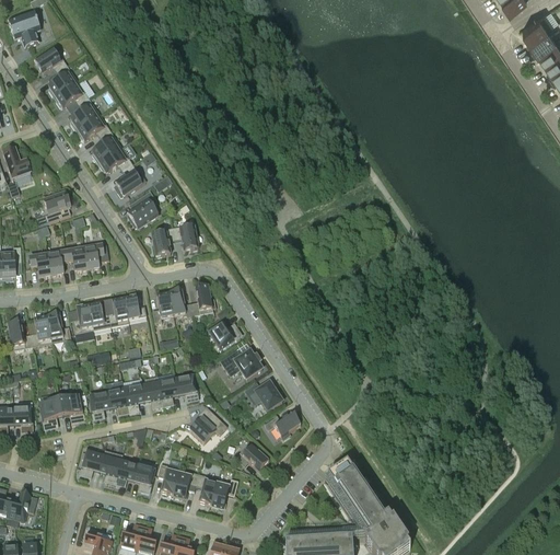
[(15,18),(15,16),(10,18),(10,19),(9,20),(15,38),(21,36),(24,46),(39,41),(35,31),(39,30),(37,21),(37,19),(36,19),(33,11),(15,18)]
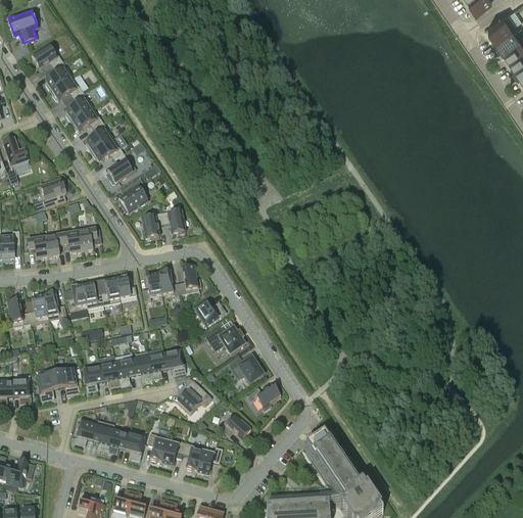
[(515,21),(508,10),(487,25),(494,35),(511,24),(515,21)]
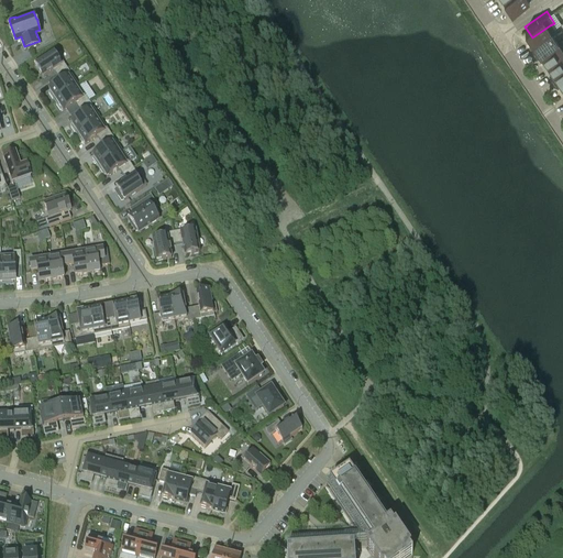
[(532,37),(540,48),(558,36),(550,25),(532,37)]
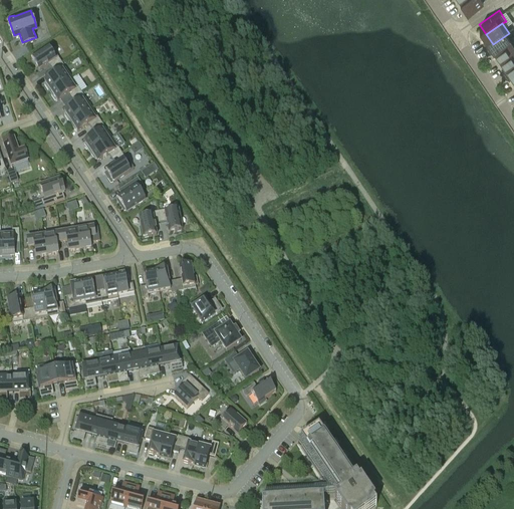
[(513,40),(509,33),(493,44),(498,52),(513,41),(513,40)]
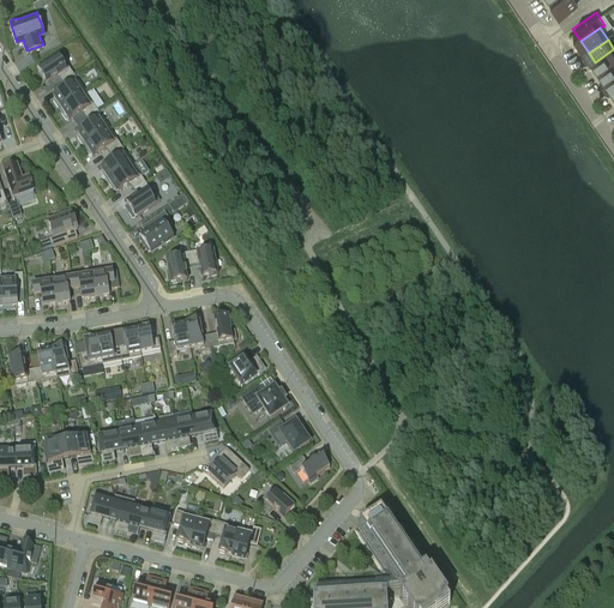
[(613,49),(595,62),(602,72),(613,62),(613,49)]
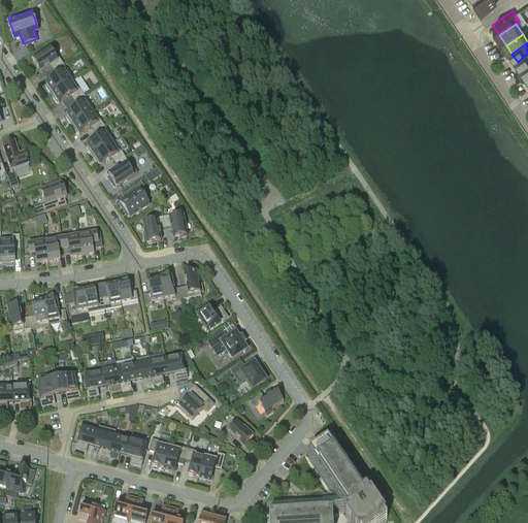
[(50,63),(54,68),(63,62),(52,44),(32,58),(40,69),(50,63)]
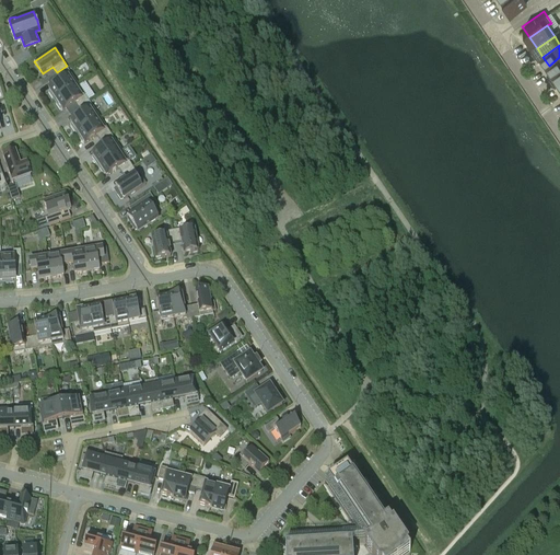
[(559,57),(549,66),(555,74),(559,70),(559,57)]
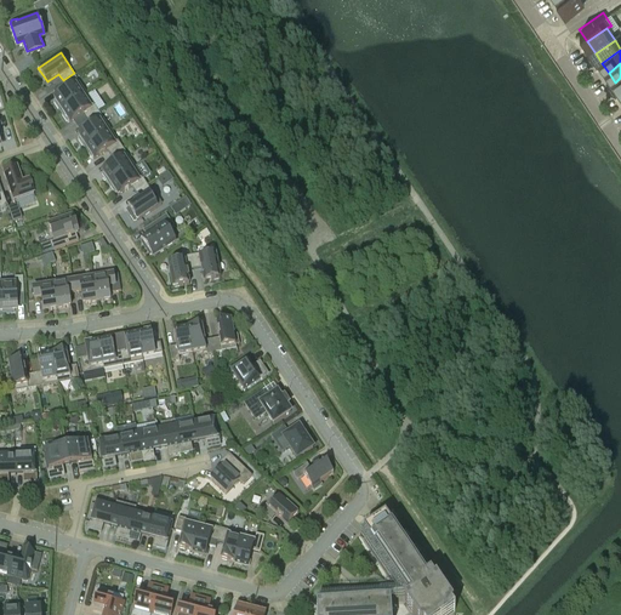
[(86,91),(74,73),(63,80),(67,86),(53,95),(56,97),(53,98),(60,108),(86,91)]
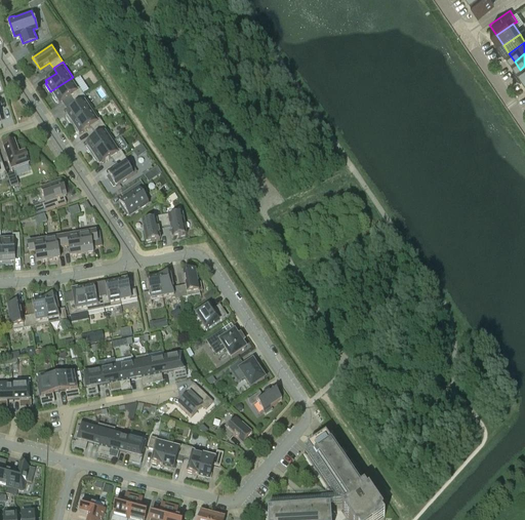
[(84,87),(89,84),(81,72),(77,75),(84,87)]
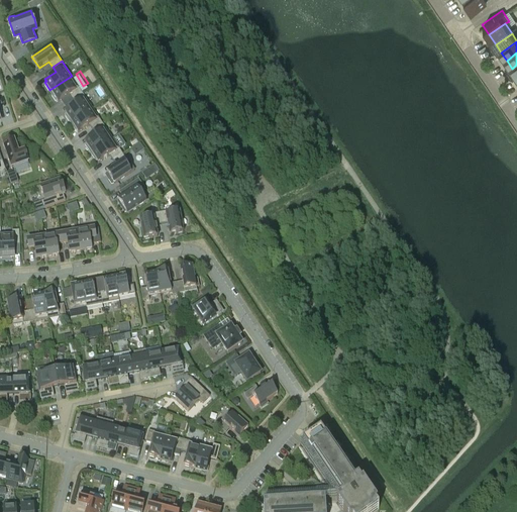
[(72,76),(49,90),(55,98),(57,97),(58,99),(61,98),(69,92),(73,97),(82,91),(81,89),(72,76)]
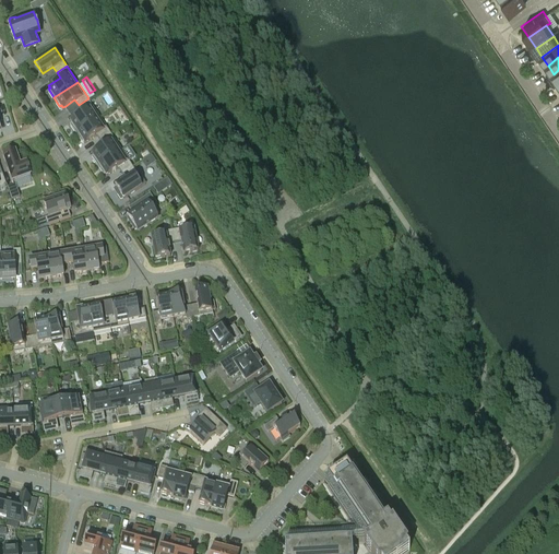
[(99,115),(88,98),(79,105),(82,110),(70,118),(71,120),(70,121),(75,130),(99,115)]
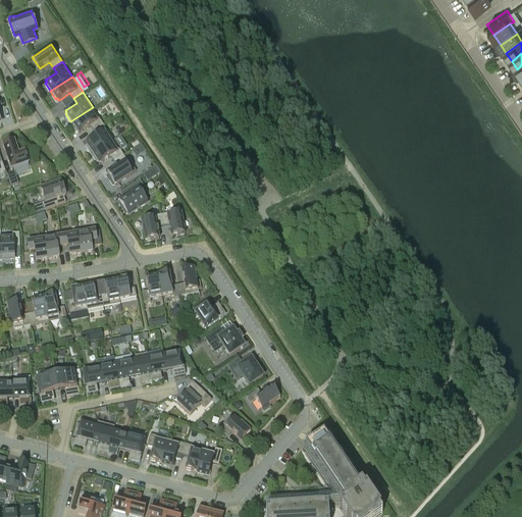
[(103,122),(93,107),(70,121),(75,130),(77,128),(79,131),(90,123),(94,128),(103,122)]
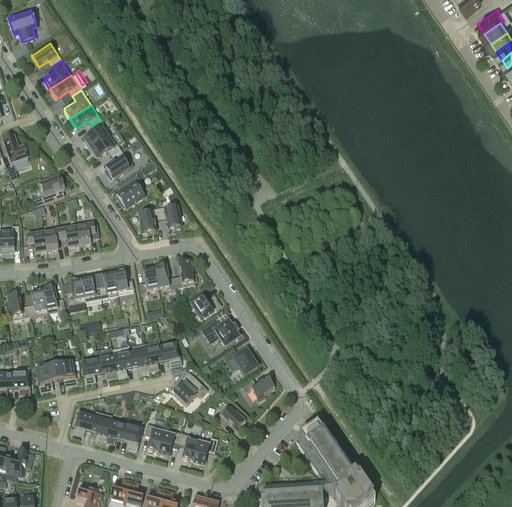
[(111,135),(101,120),(92,126),(95,131),(84,138),(85,140),(84,141),(89,149),(111,135)]
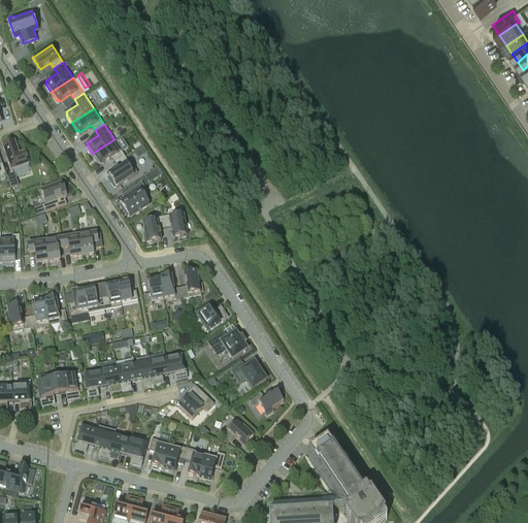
[(14,139),(3,143),(11,167),(13,166),(28,162),(29,161),(25,150),(20,152),(19,152),(14,139)]
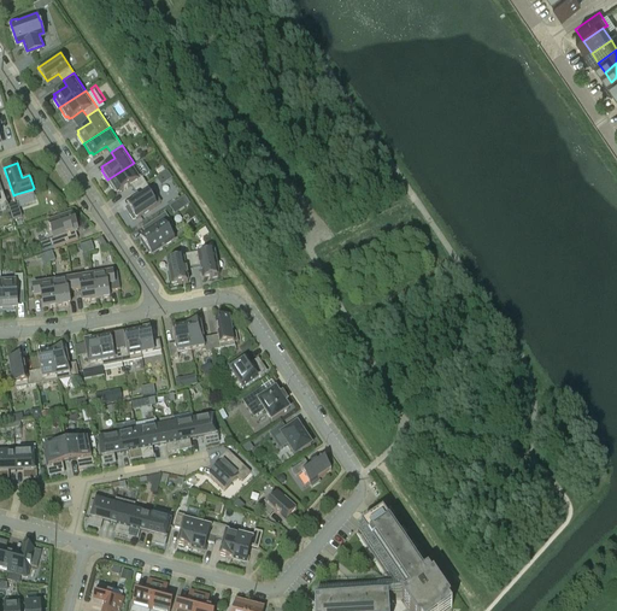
[(146,181),(134,163),(107,180),(113,189),(116,188),(117,191),(130,182),(134,188),(146,181)]
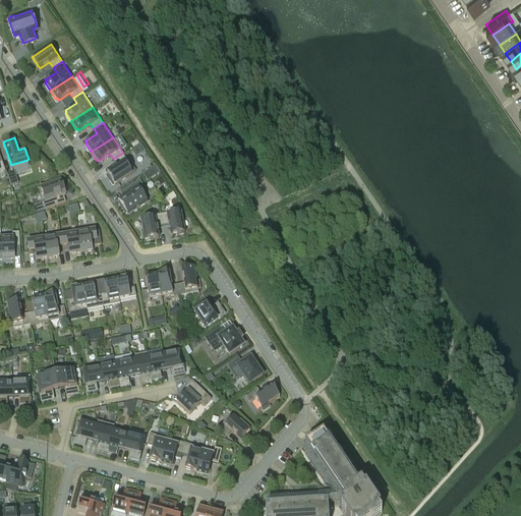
[(146,147),(141,141),(132,148),(136,153),(146,147)]
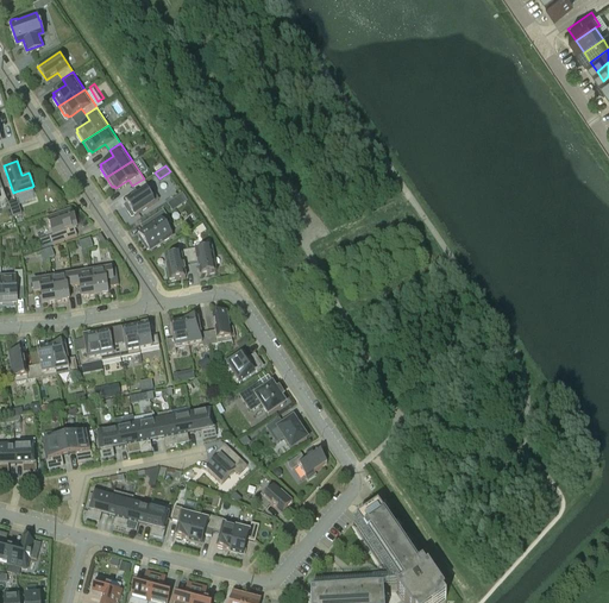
[(137,192),(125,199),(130,206),(127,207),(131,214),(133,212),(135,213),(154,200),(158,196),(149,183),(148,184),(144,178),(132,186),(137,192)]
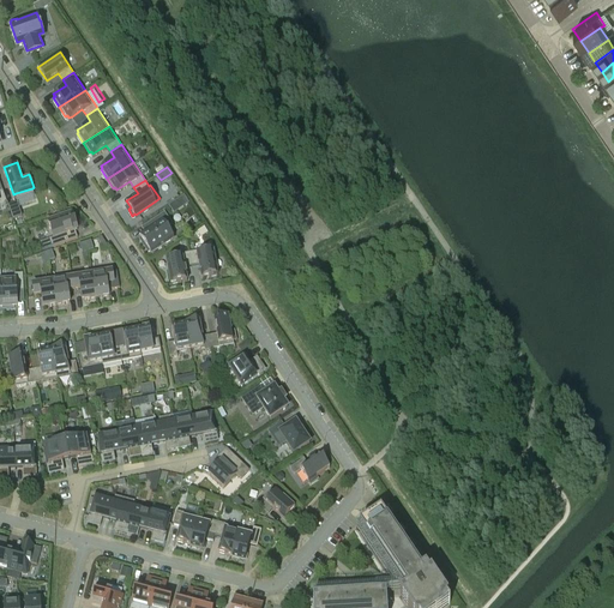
[(184,203),(188,200),(184,192),(179,196),(184,203)]
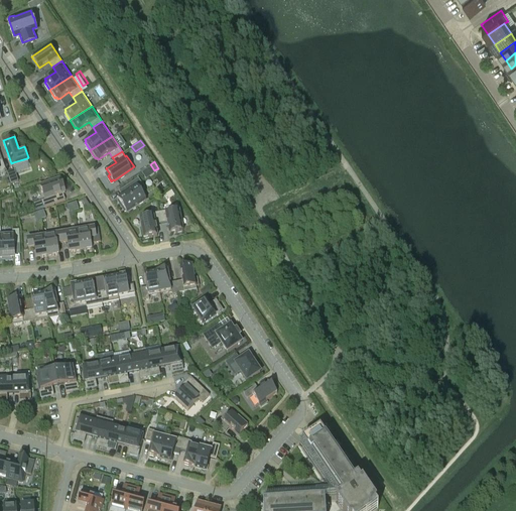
[(7,168),(11,180),(18,177),(15,166),(7,168)]
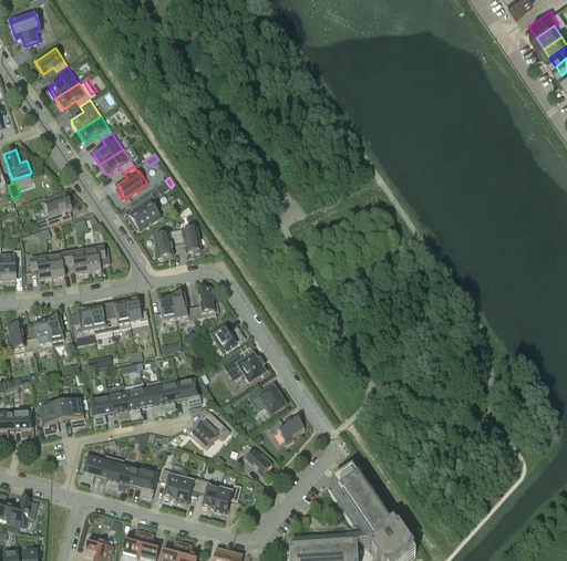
[(66,194),(64,195),(63,191),(55,195),(57,197),(44,201),(49,216),(45,217),(48,224),(60,219),(72,216),(70,209),(71,208),(66,194)]
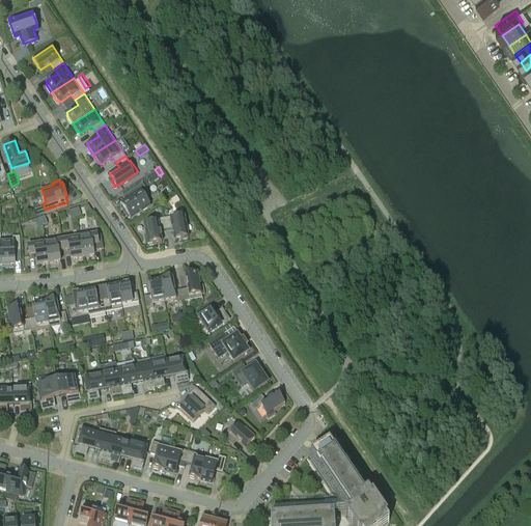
[(124,208),(123,208),(128,215),(129,214),(130,215),(149,202),(144,193),(149,190),(142,180),(130,188),(133,193),(121,201),(124,208)]
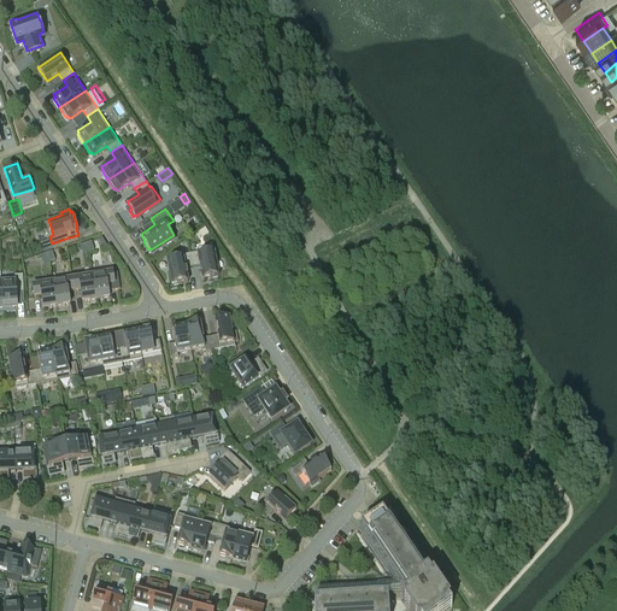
[(107,242),(101,234),(98,236),(104,245),(107,242)]
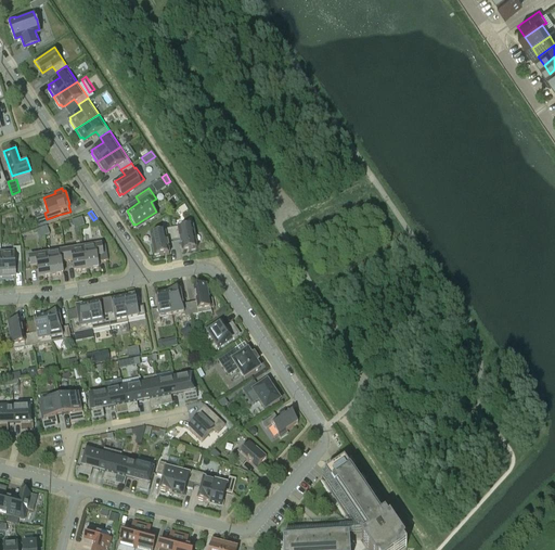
[(192,220),(171,225),(173,237),(180,235),(182,247),(196,245),(192,220)]
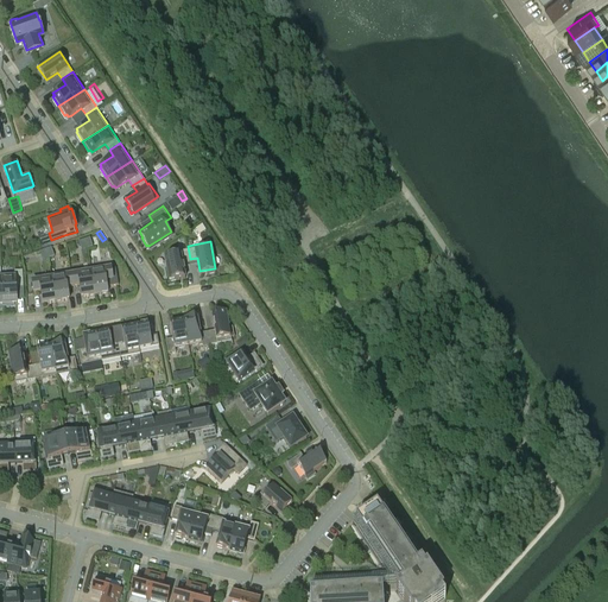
[(190,259),(188,246),(164,249),(170,277),(185,274),(183,260),(190,259)]
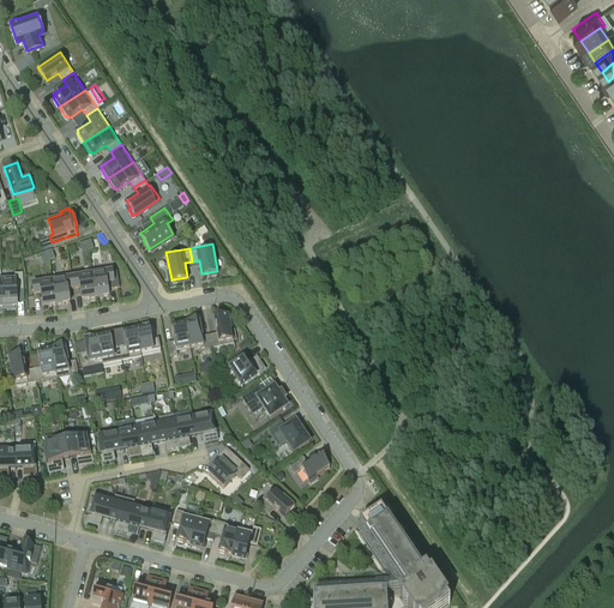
[(91,266),(96,293),(109,292),(108,286),(120,283),(119,276),(114,277),(112,268),(106,269),(104,265),(91,266)]
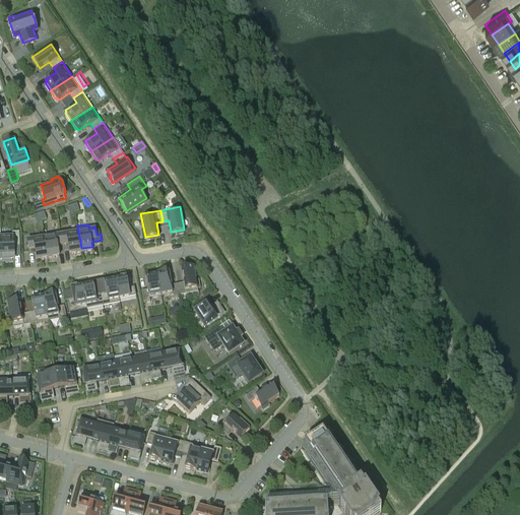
[(67,232),(61,233),(63,241),(68,240),(69,250),(81,248),(77,226),(66,228),(67,232)]
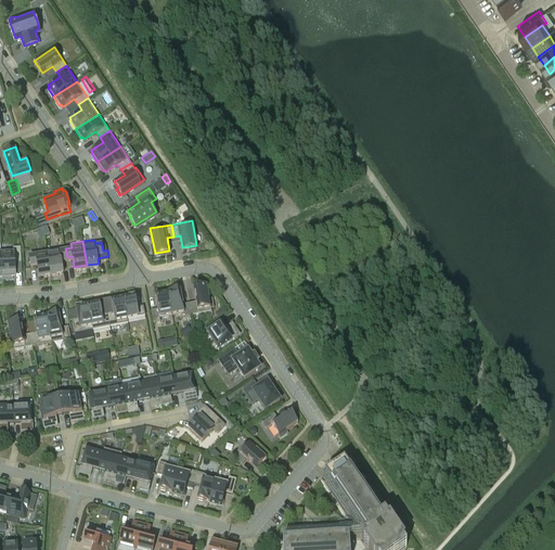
[(1,247),(2,276),(13,276),(13,273),(15,273),(14,259),(22,259),(21,243),(13,244),(13,246),(1,247)]
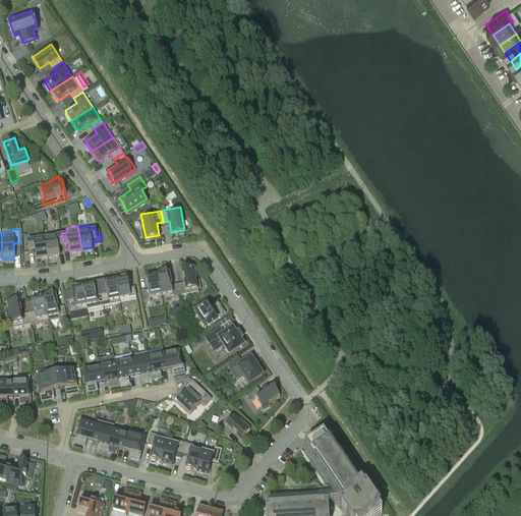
[(45,235),(48,254),(59,252),(57,242),(63,241),(61,233),(56,233),(55,230),(44,232),(44,235),(45,235)]
